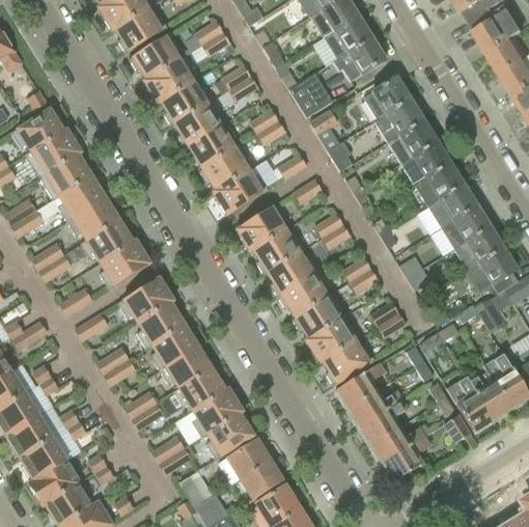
[(96,7),(98,8),(110,0),(96,0),(100,5),(96,7)]
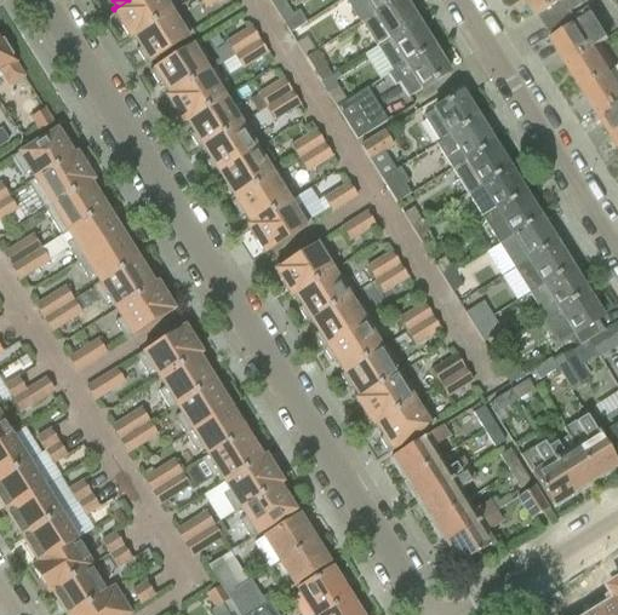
[(129,0),(114,10),(130,35),(178,5),(175,0),(129,0)]
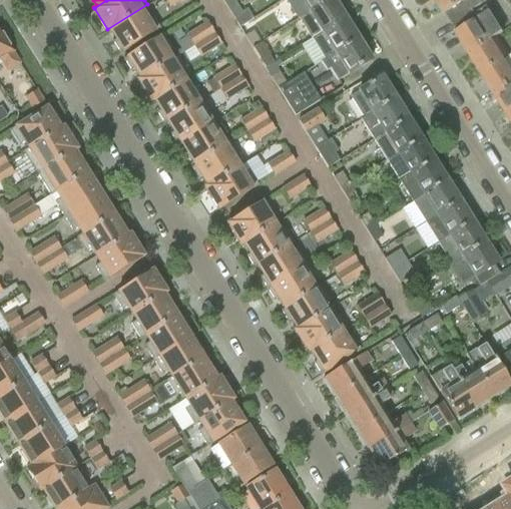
[(234,0),(227,4),(240,25),(254,16),(249,8),(248,6),(242,9),(237,0),(234,0)]
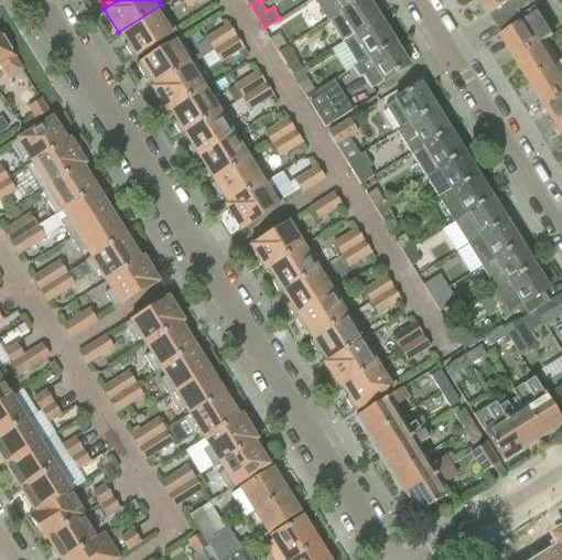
[(317,0),(330,19),(358,0),(317,0)]
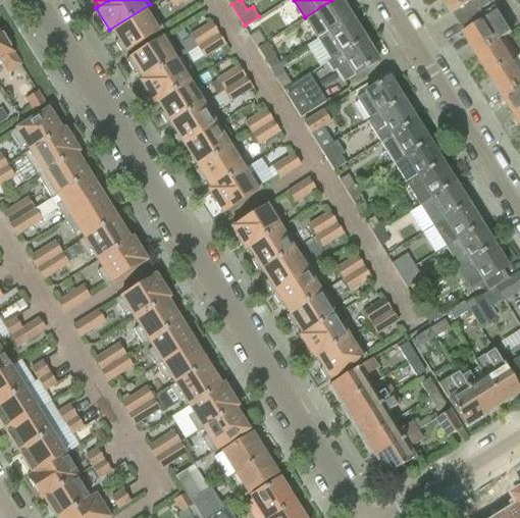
[(331,0),(305,17),(318,38),(327,32),(352,16),(342,0),(331,0)]
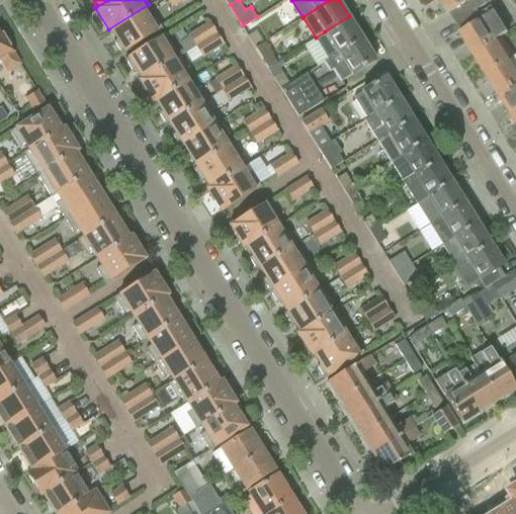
[(441,0),(449,12),(468,0),(441,0)]
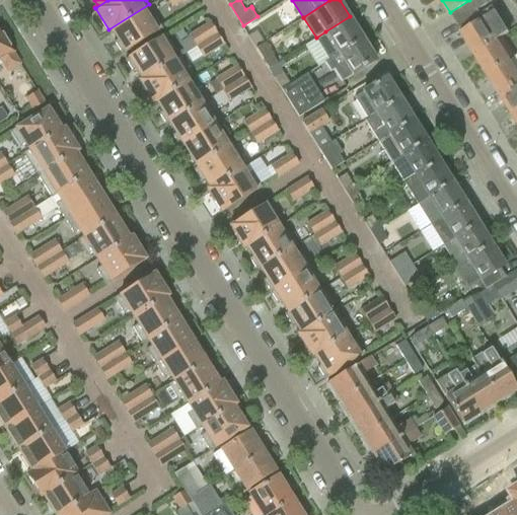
[(149,4),(108,29),(109,30),(112,28),(118,38),(115,40),(123,52),(163,26),(154,11),(148,14),(145,8),(150,5),(149,4)]
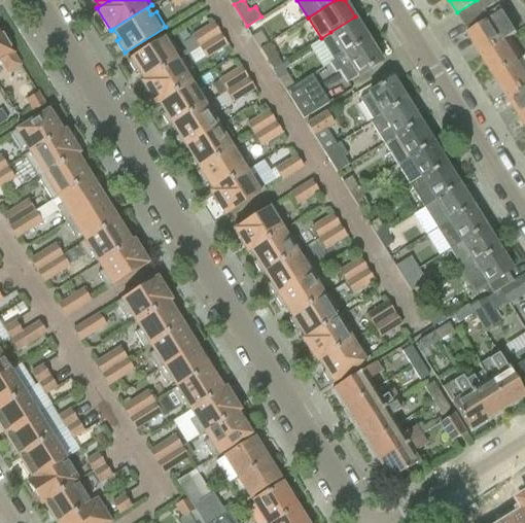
[(482,9),(464,21),(470,31),(468,32),(473,38),(482,53),(506,38),(517,31),(503,9),(500,4),(488,11),(485,7),(482,9)]
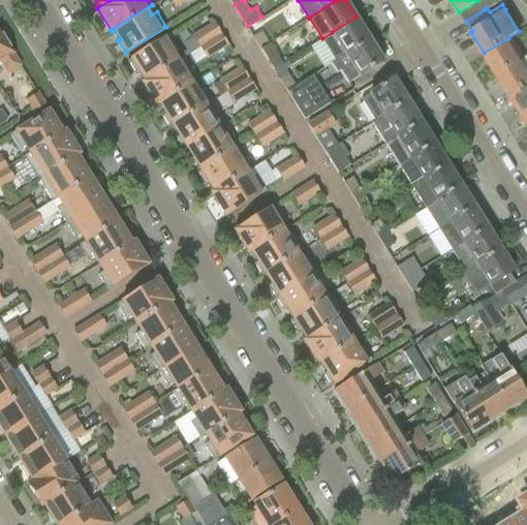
[(322,38),(335,60),(370,37),(357,17),(332,32),(322,38)]
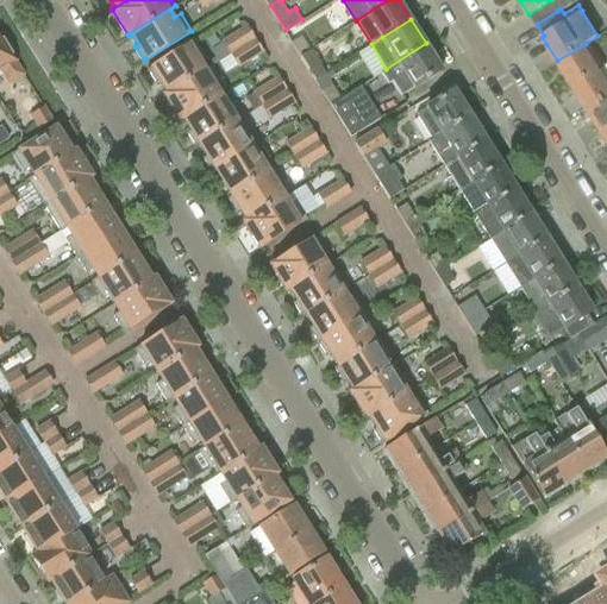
[(223,39),(231,51),(256,37),(248,24),(223,39)]
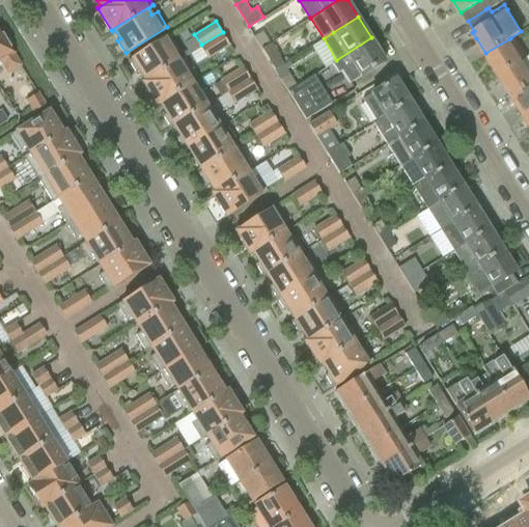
[(0,59),(1,58),(9,71),(22,63),(0,28),(0,59)]
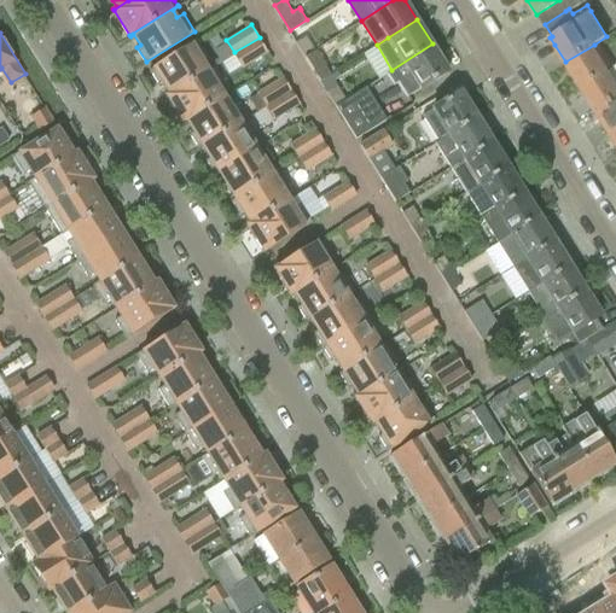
[(307,34),(296,41),(306,54),(317,48),(307,34)]
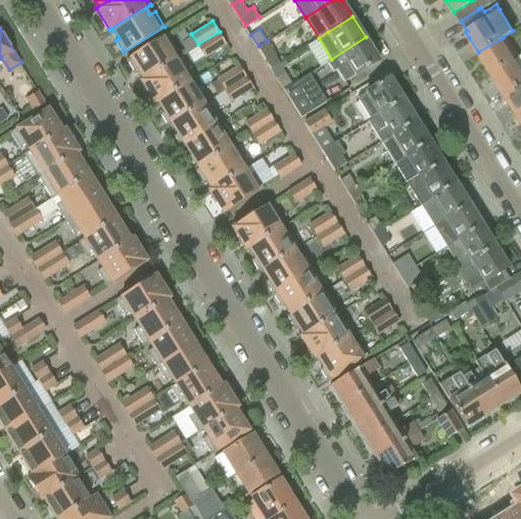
[(140,80),(141,81),(182,54),(176,57),(173,51),(178,48),(168,32),(127,57),(135,71),(137,68),(143,78),(140,80)]
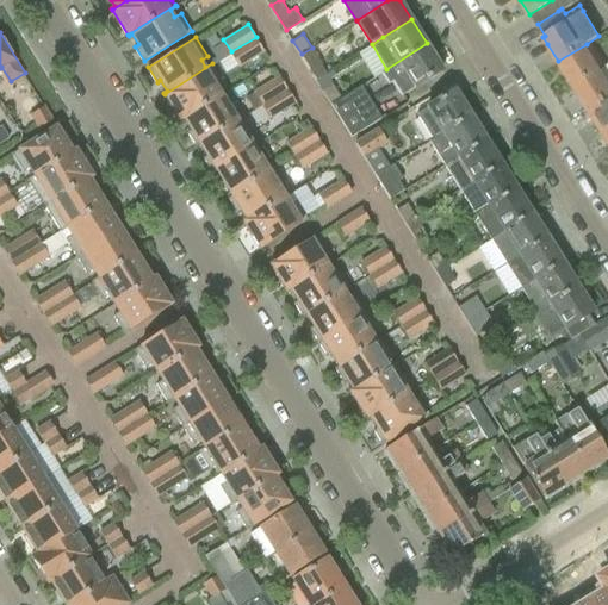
[(256,37),(231,51),(240,64),(264,49),(256,37)]
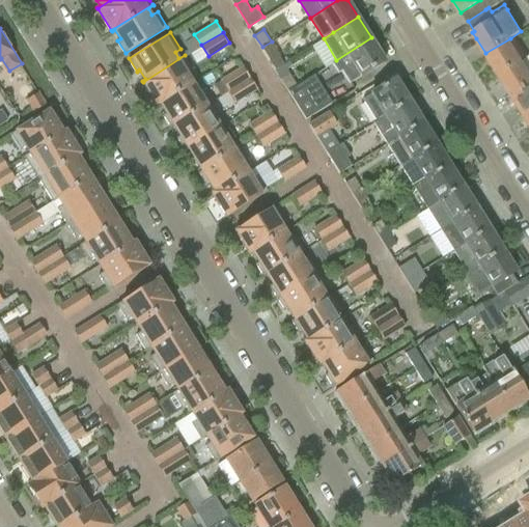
[(371,37),(336,60),(333,62),(339,72),(342,70),(351,81),(385,59),(371,37)]
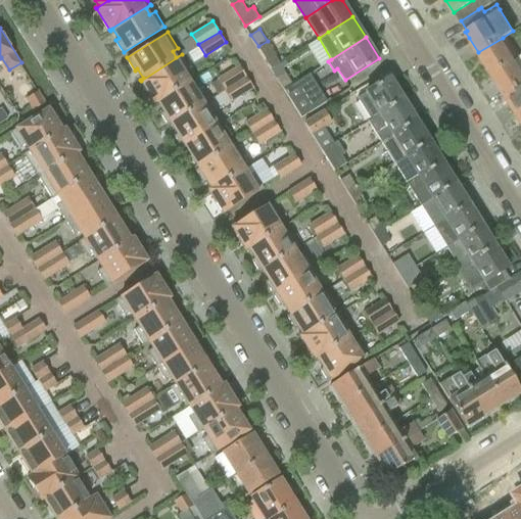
[(478,52),(491,74),(515,58),(503,38),(478,52)]
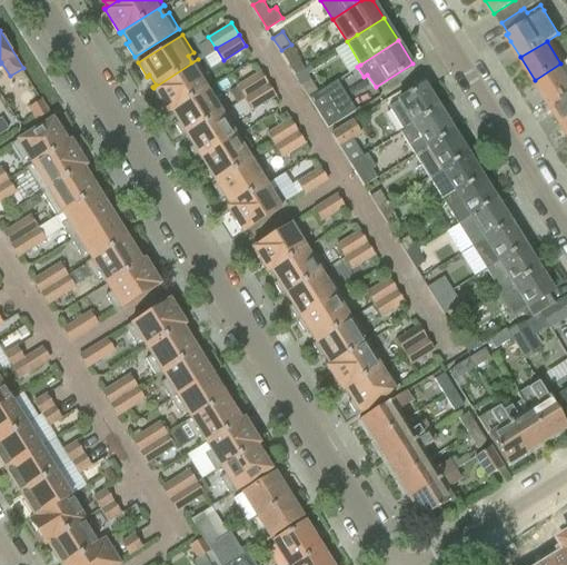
[(291,45),(281,50),(289,63),(299,57),(291,45)]
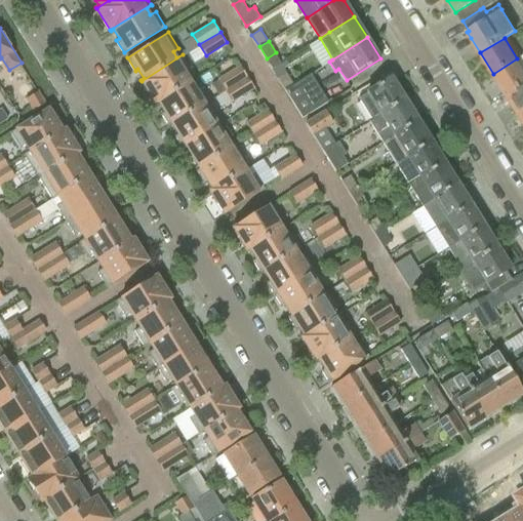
[(142,81),(155,103),(191,80),(187,73),(192,70),(183,54),(142,81)]
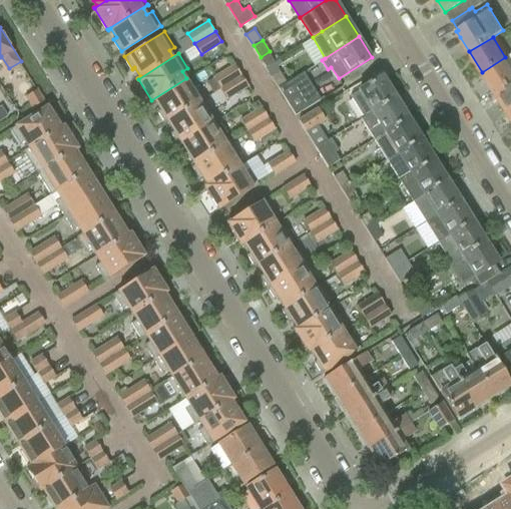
[(510,53),(505,57),(482,72),(495,92),(510,81),(510,53)]
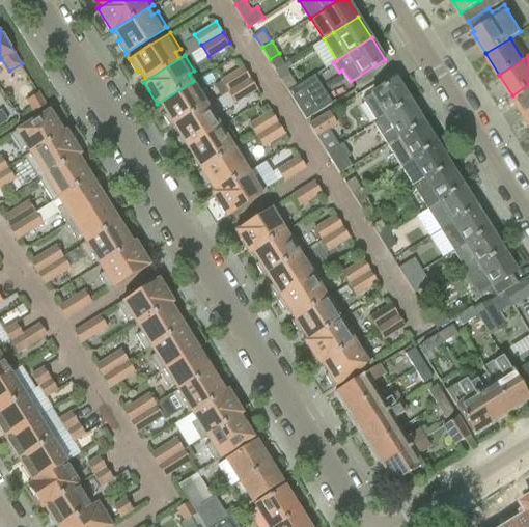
[(222,79),(229,89),(250,76),(244,65),(222,79)]
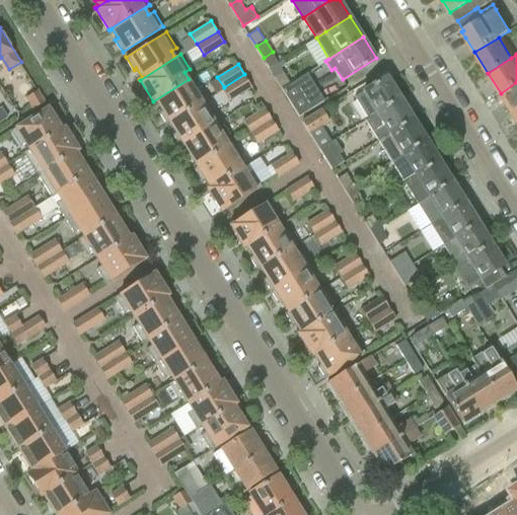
[(284,70),(275,75),(282,87),(291,81),(284,70)]
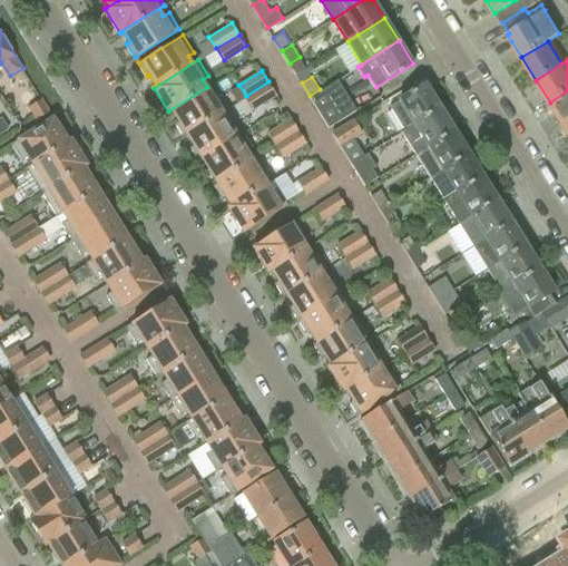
[(310,96),(329,126),(356,108),(338,78),(320,89),(310,96)]
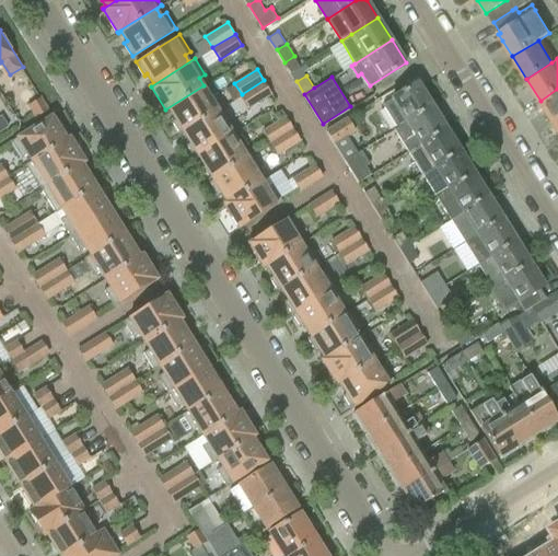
[(264,80),(242,94),(248,106),(271,92),(264,80)]
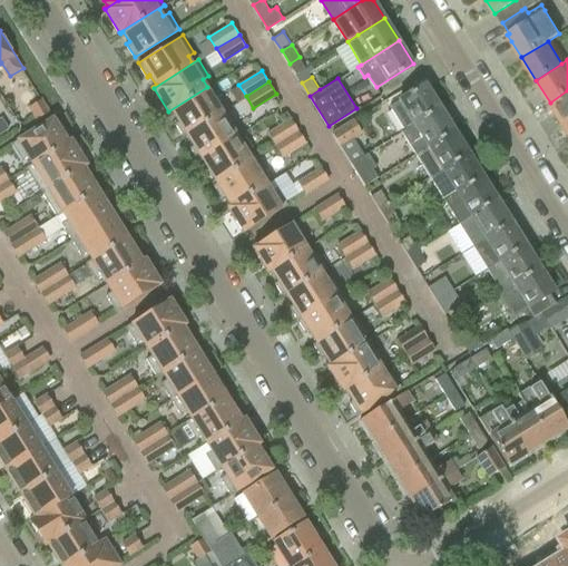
[(390,105),(404,128),(440,106),(426,83),(390,105)]
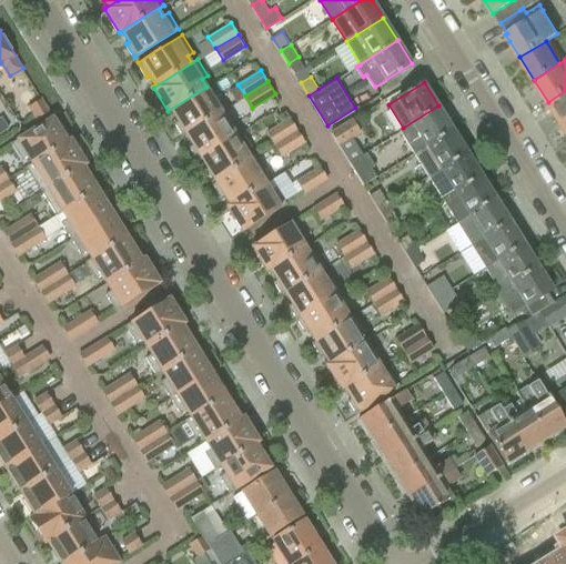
[(185,132),(187,132),(228,107),(218,91),(212,94),(206,87),(168,111),(169,112),(171,110),(178,120),(174,122),(182,133),(185,132)]
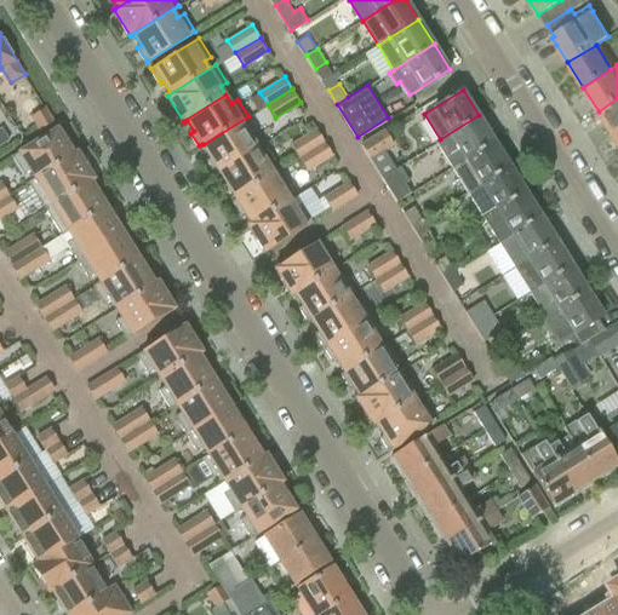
[(617,98),(599,111),(613,136),(617,133),(617,98)]
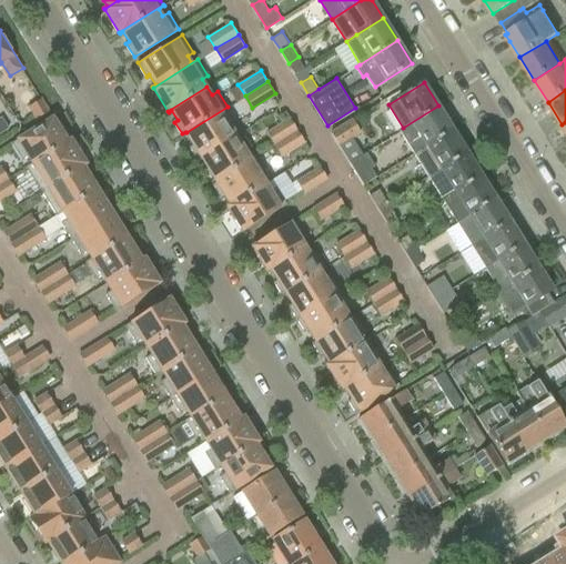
[(50,110),(41,98),(30,104),(38,118),(50,110)]
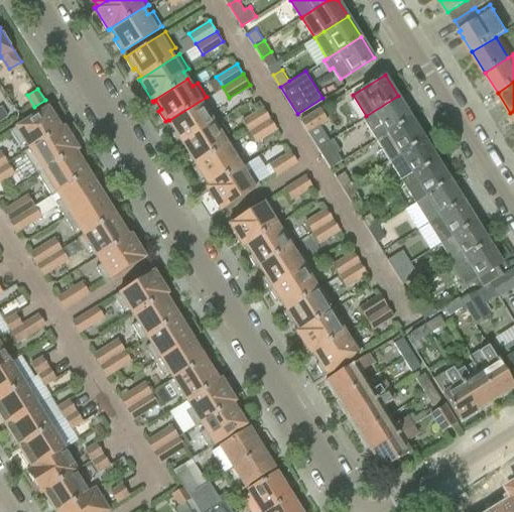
[(363,118),(376,138),(411,117),(398,96),(366,116),(363,118)]
